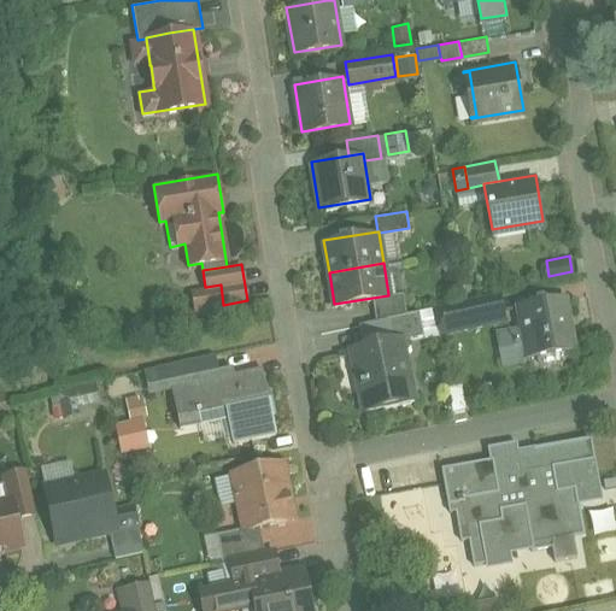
[(221,285),(206,287),(209,307),(223,305),(221,285)]
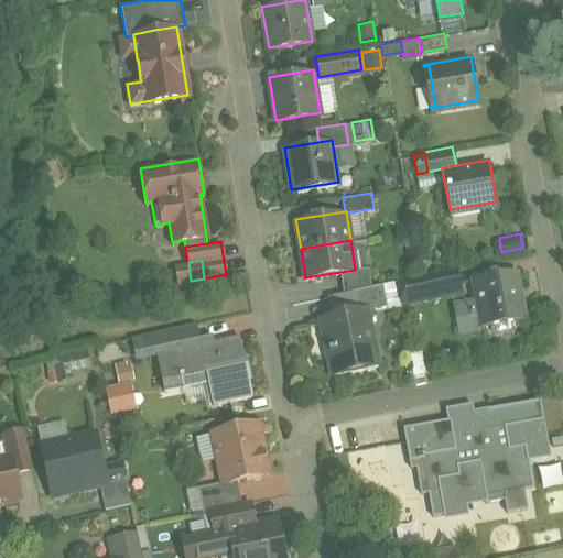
[(187,262),(175,263),(177,282),(191,281),(188,262),(187,262)]
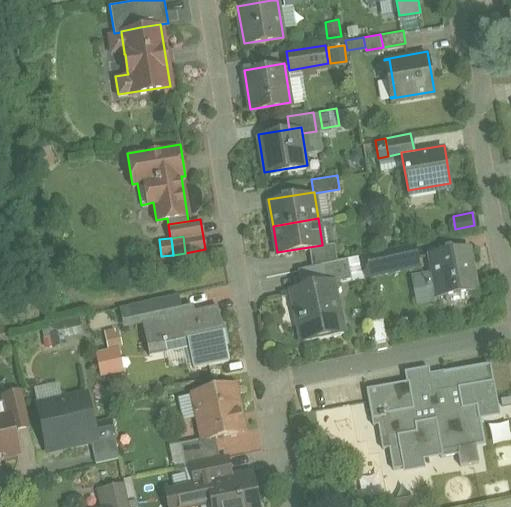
[(334,242),(322,244),(322,245),(309,247),(311,264),(321,262),(337,258),(334,242)]
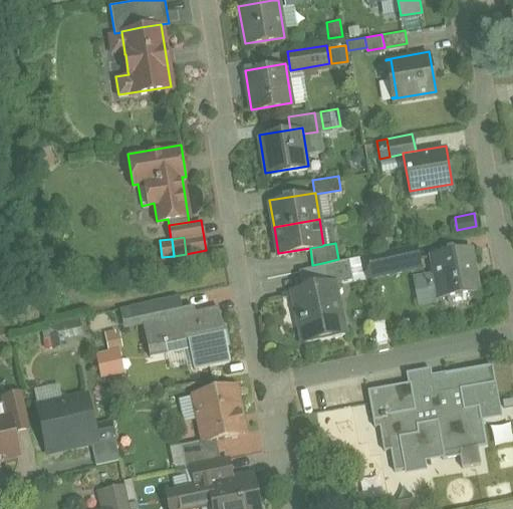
[(416,245),(361,255),(365,274),(420,264),(416,245)]
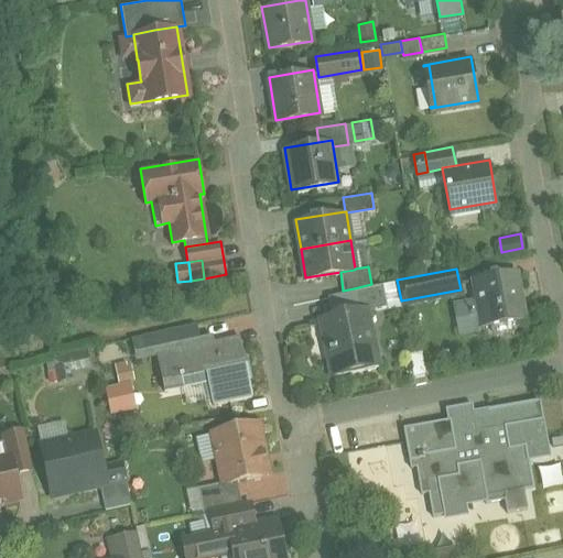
[(479,306),(474,307),(472,296),(453,298),(458,331),(477,328),(477,325),(478,327),(523,320),(522,316),(526,315),(523,299),(519,301),(515,271),(475,276),(479,306)]
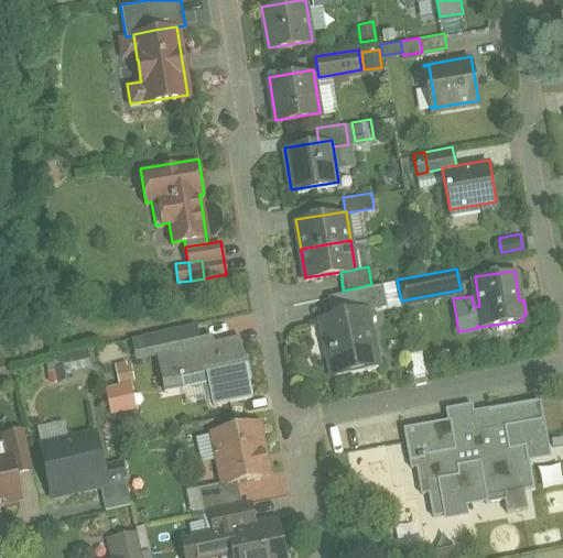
[(371,284),(354,288),(358,308),(366,307),(366,308),(387,304),(381,282),(371,284)]
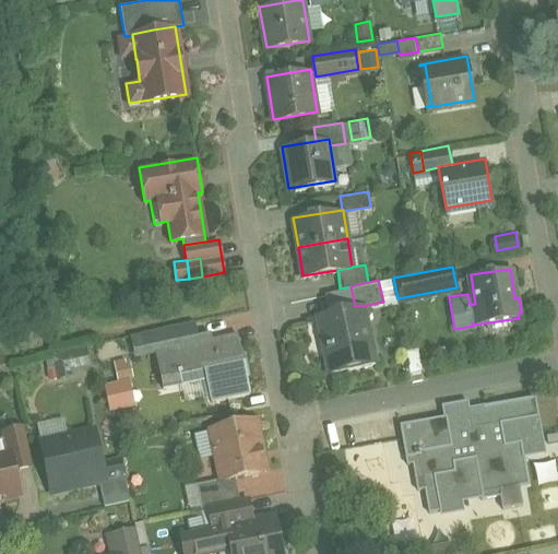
[(355,306),(317,315),(323,345),(322,345),(322,349),(324,349),(329,372),(375,361),(363,306),(363,305),(355,306)]
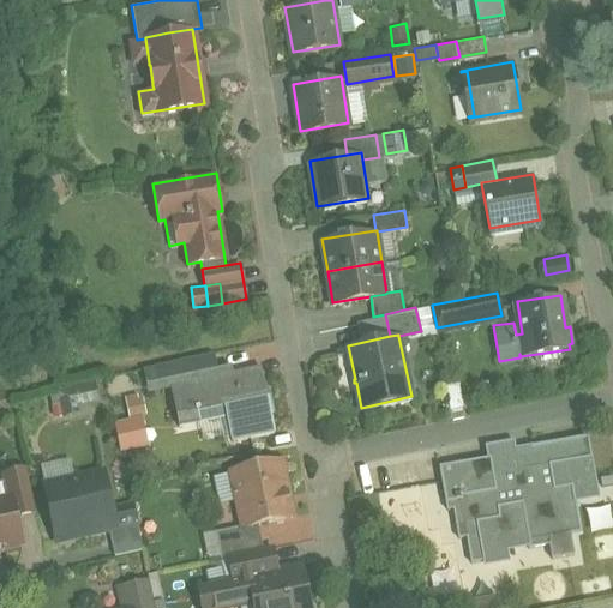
[(214,351),(179,359),(184,380),(217,372),(214,351)]
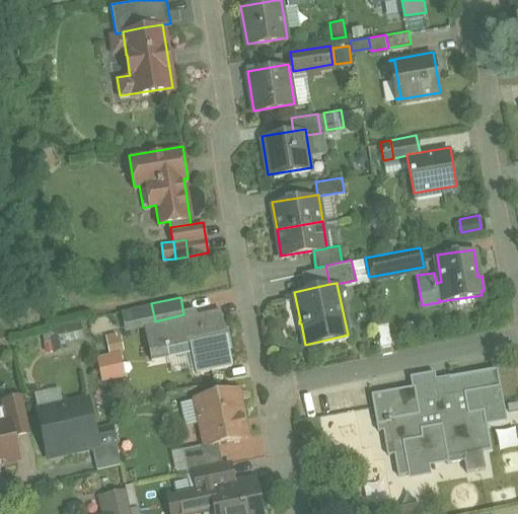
[(143,323),(155,321),(151,303),(123,309),(127,327),(143,323)]
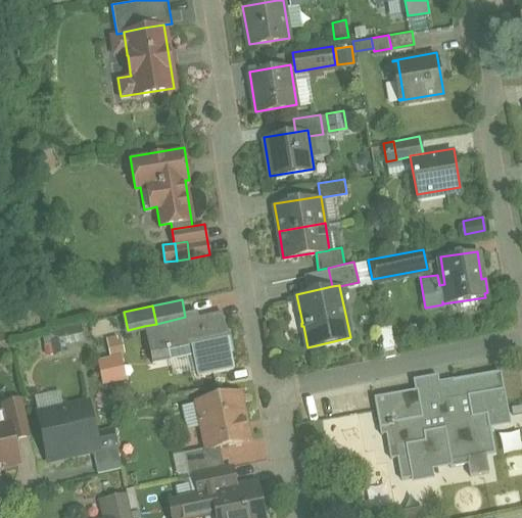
[(156,324),(144,326),(151,360),(170,357),(168,349),(193,344),(195,355),(193,355),(197,373),(233,365),(229,347),(228,347),(226,336),(227,336),(222,310),(185,317),(156,324)]
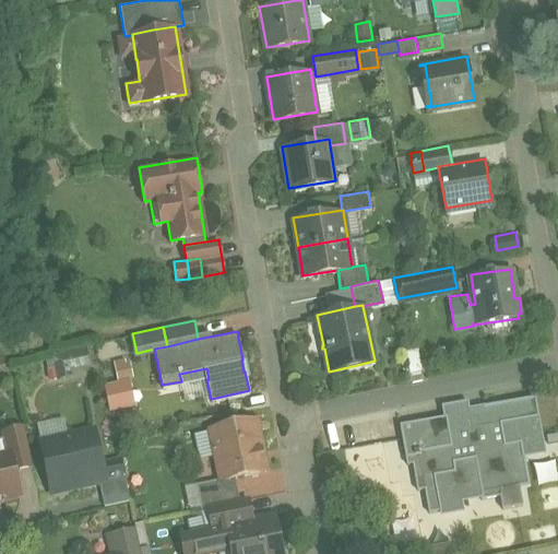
[(86,346),(52,353),(57,376),(70,374),(69,364),(88,360),(86,346)]
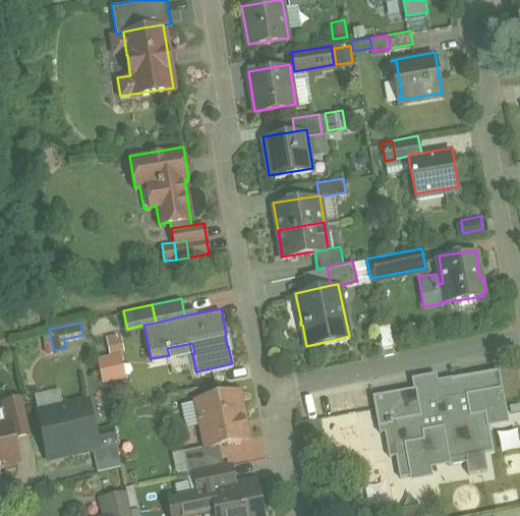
[(121,333),(105,336),(109,353),(124,350),(121,333)]
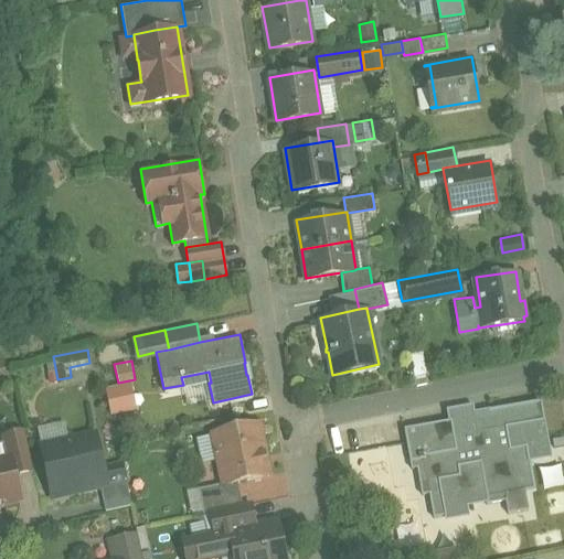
[(544,417),(477,429),(472,401),(446,407),(448,418),(404,427),(410,459),(423,455),(433,514),(467,508),(466,498),(524,487),(519,454),(550,449),(544,417)]
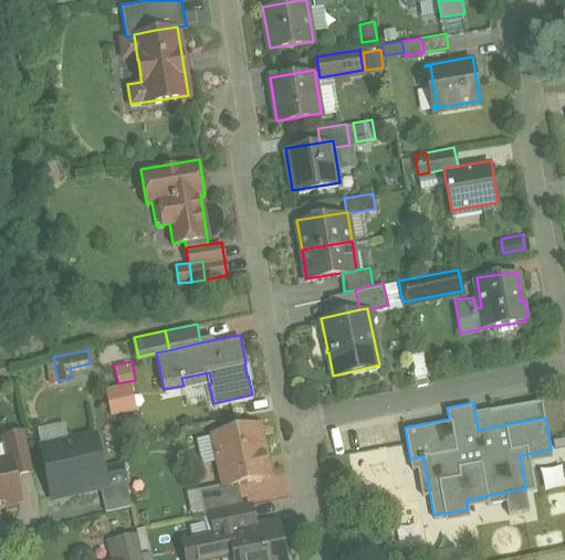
[(258,423),(213,432),(223,482),(225,483),(238,479),(269,473),(258,423)]
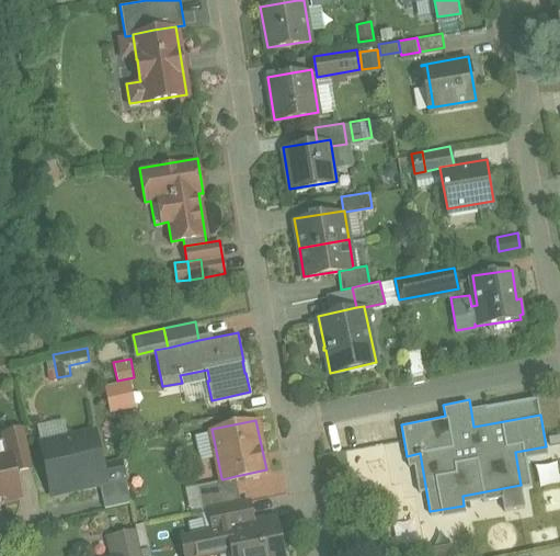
[(24,427),(3,431),(6,439),(9,454),(10,454),(13,469),(32,465),(24,427)]
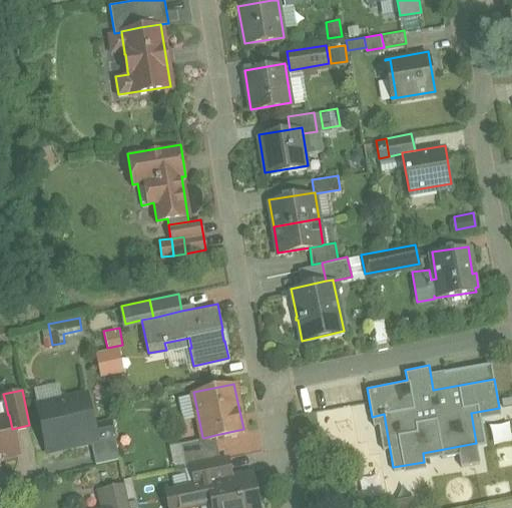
[(86,393),(37,403),(45,440),(66,436),(75,442),(90,439),(95,438),(92,423),(86,393)]
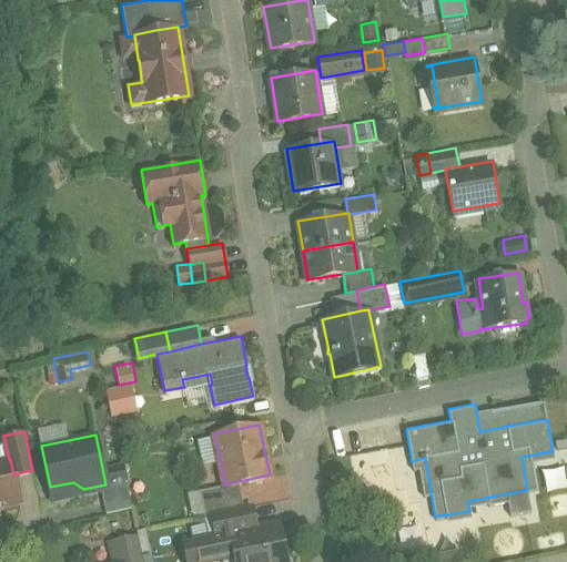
[(6,443),(0,443),(0,502),(19,498),(13,474),(10,459),(9,459),(6,443)]
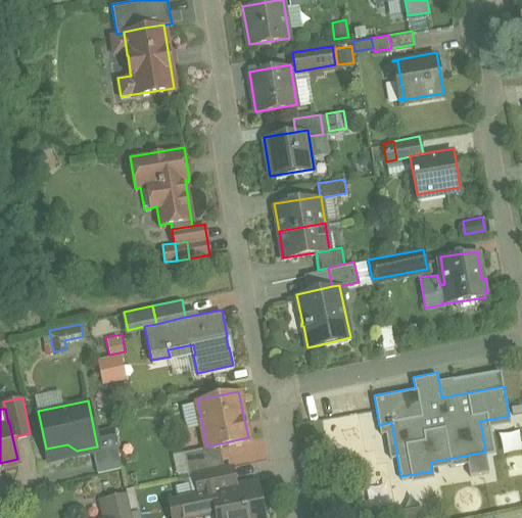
[(112,427),(94,431),(97,446),(115,442),(112,427)]
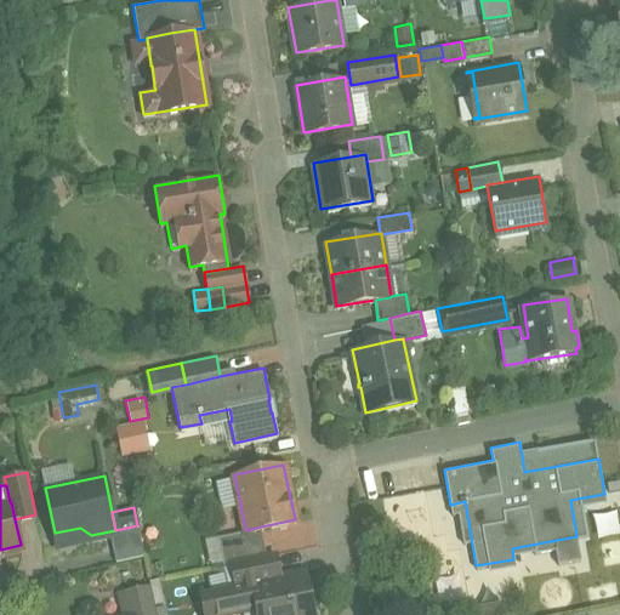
[(115,530),(109,531),(115,559),(143,553),(137,525),(115,530)]
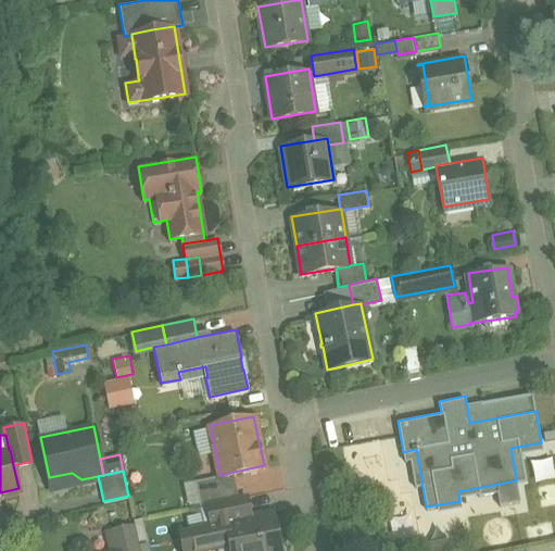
[(234,472),(221,475),(219,474),(194,479),(199,503),(206,501),(238,495),(234,472)]
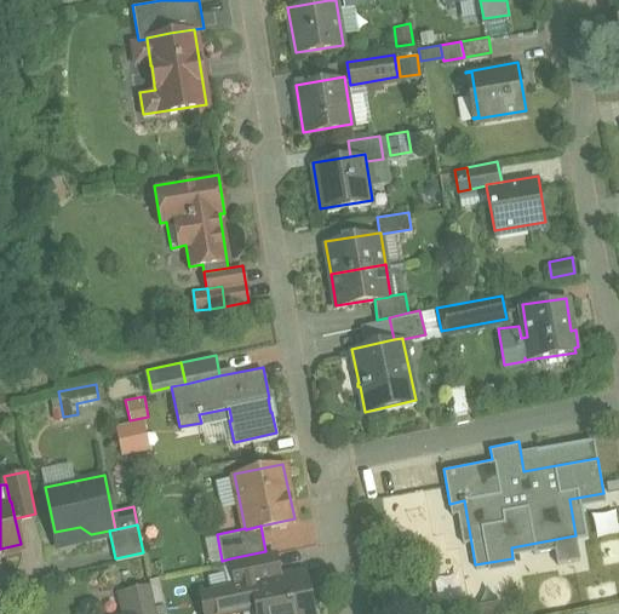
[(265,551),(230,558),(236,586),(251,584),(251,581),(280,575),(274,550),(265,551)]
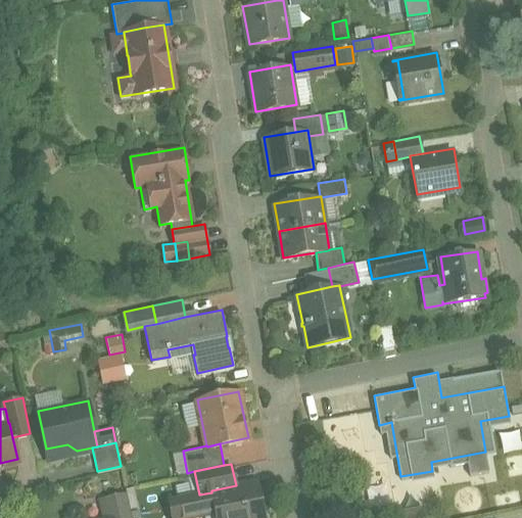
[(236,485),(211,490),(211,492),(212,493),(216,512),(217,517),(264,517),(256,481),(236,485)]
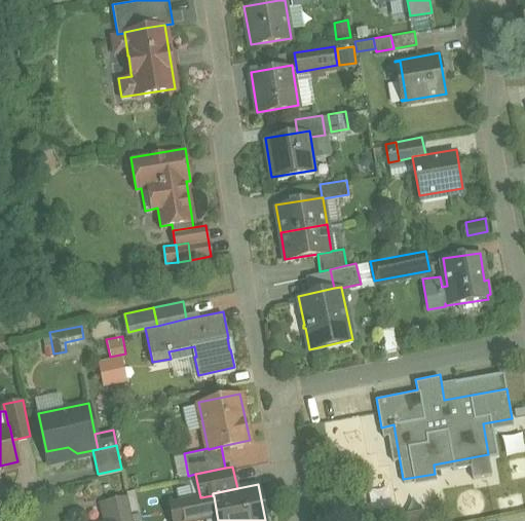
[(133,520),(127,495),(103,500),(107,520),(111,520),(112,520),(111,520),(133,520)]
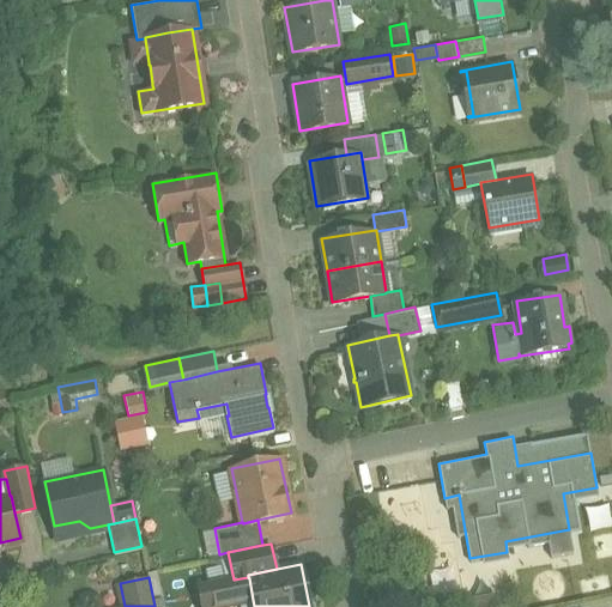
[(249,578),(198,589),(200,606),(216,606),(253,600),(249,578)]
